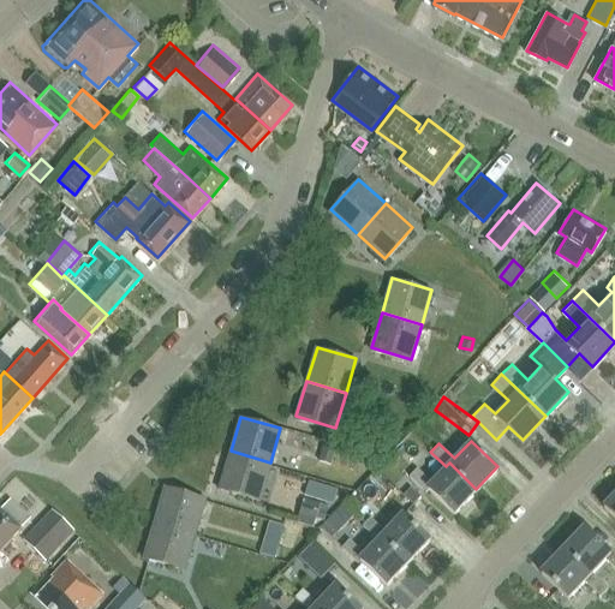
[(323,443),(318,458),(330,461),(335,447),(323,443)]
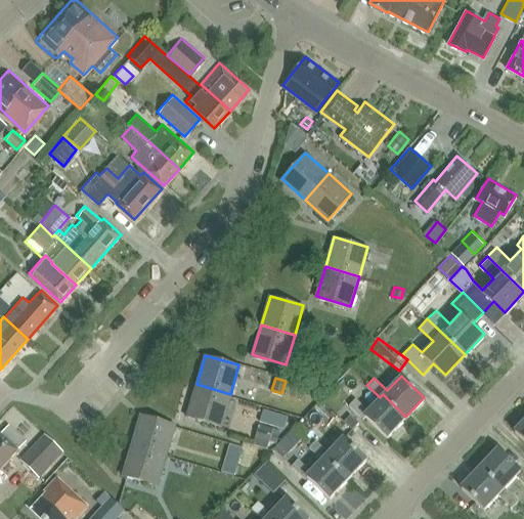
[(221,424),(230,394),(197,384),(187,414),(221,424)]
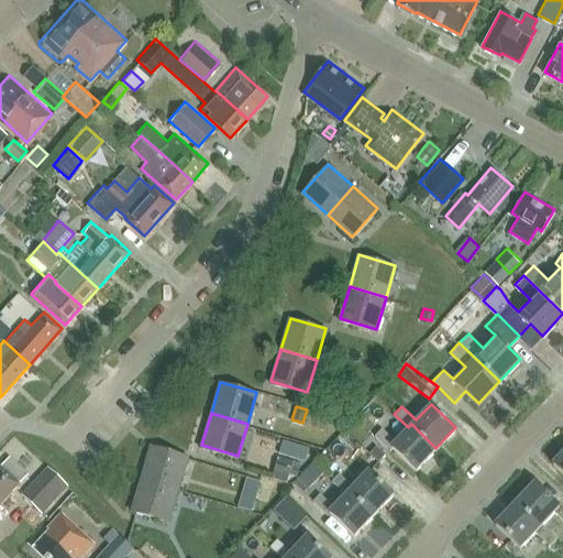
[(417,468),(435,448),(411,424),(408,427),(396,440),(382,426),(375,434),(390,448),(393,446),(417,468)]
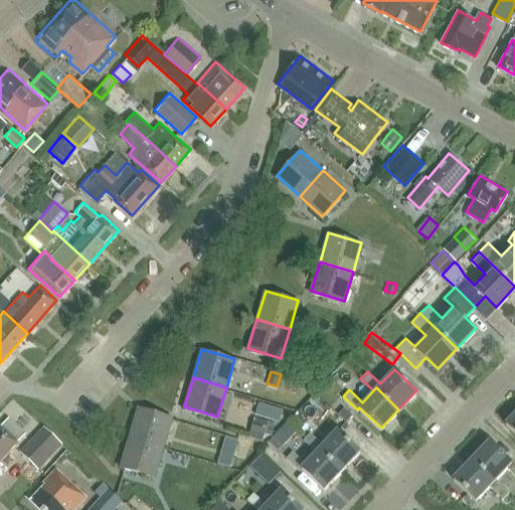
[(327,400),(316,389),(310,395),(321,406),(327,400)]
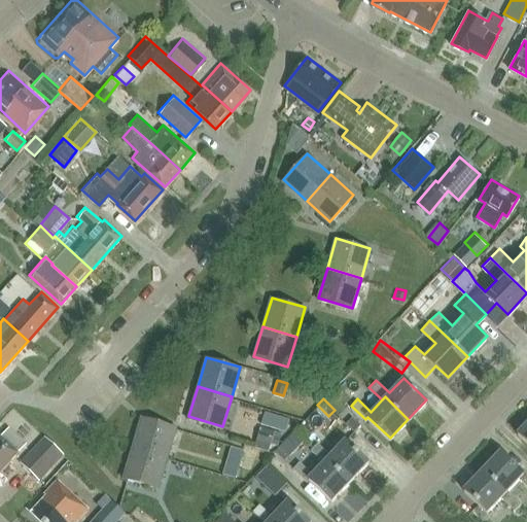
[(265,410),(260,422),(285,429),(289,417),(265,410)]
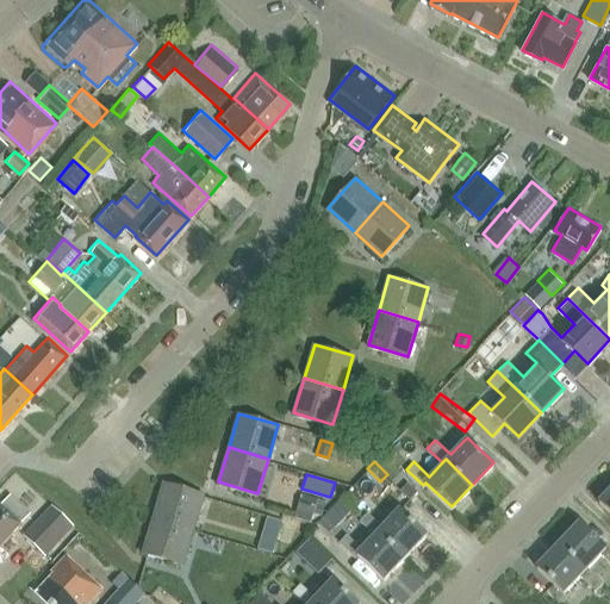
[(410,497),(417,490),(408,479),(400,487),(410,497)]
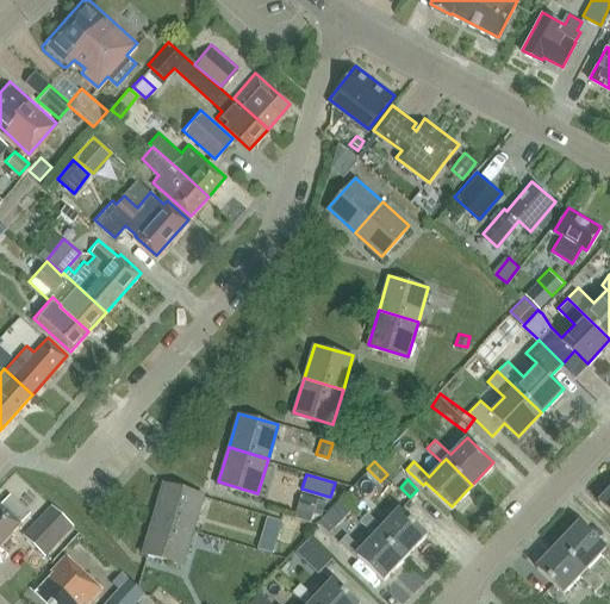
[(193,528),(203,493),(165,481),(154,516),(193,528)]
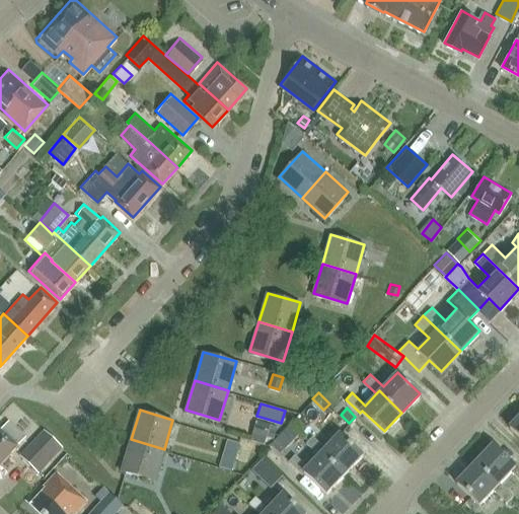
[(303,414),(295,422),(302,429),(310,421),(303,414)]
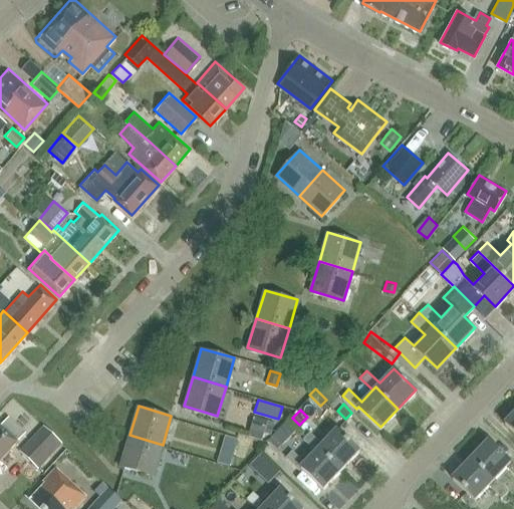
[(513,411),(505,422),(513,430),(513,411)]
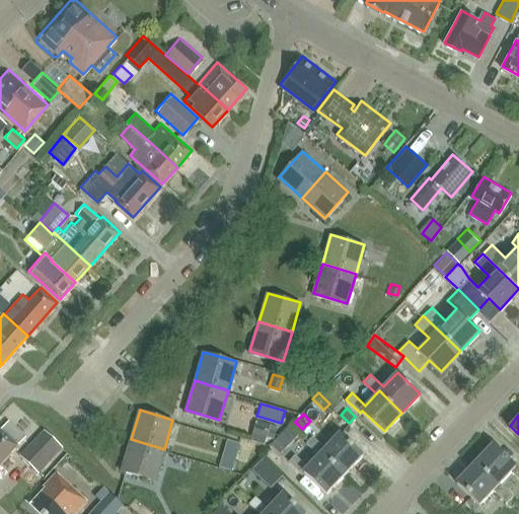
[(250,439),(265,442),(270,422),(255,418),(250,439)]
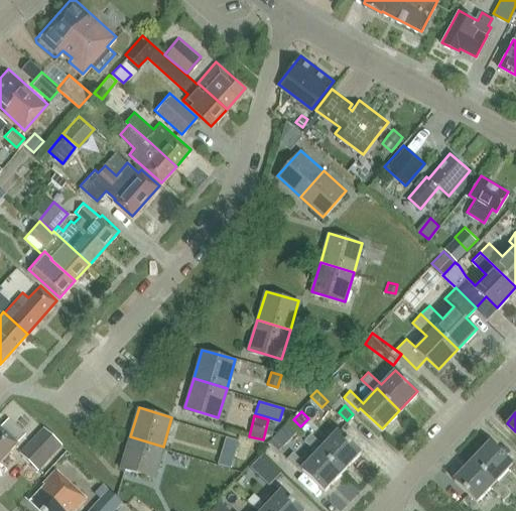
[(0,460),(25,432),(8,416),(0,425),(0,424),(0,460)]
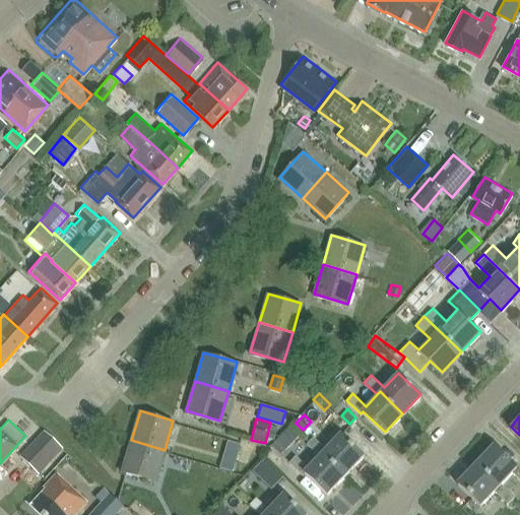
[(62,446),(42,427),(17,453),(37,472),(62,446)]
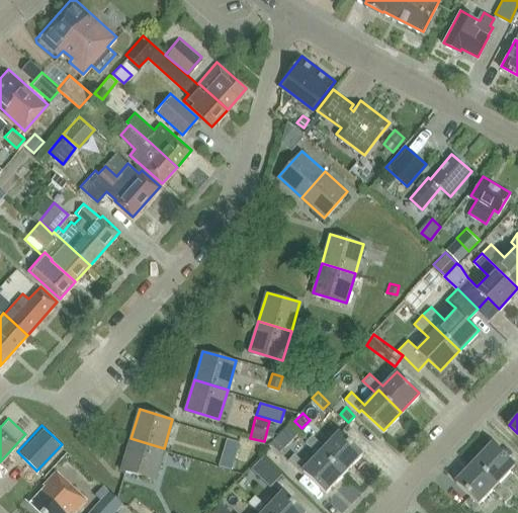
[(344,472),(362,452),(339,431),(325,446),(312,433),(306,440),(319,452),(322,450),(344,472)]
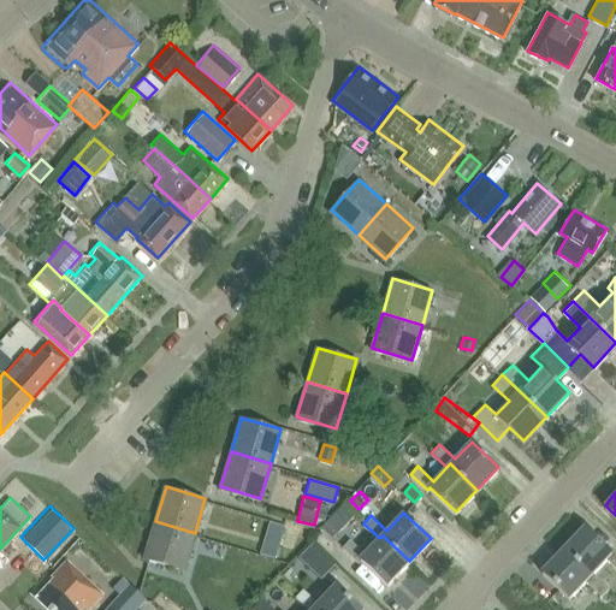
[(339,529),(329,517),(320,526),(332,538),(339,529)]
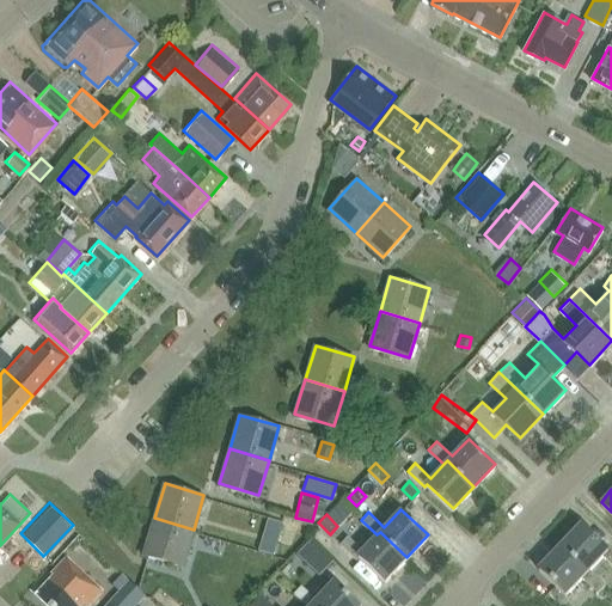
[(274,552),(283,519),(268,515),(258,548),(274,552)]
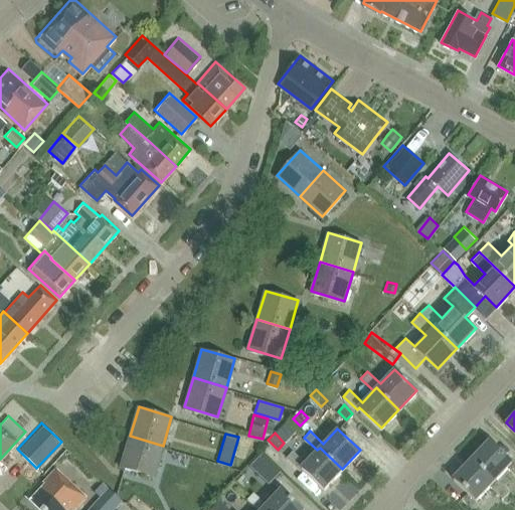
[(154,475),(163,446),(130,436),(122,465),(154,475)]
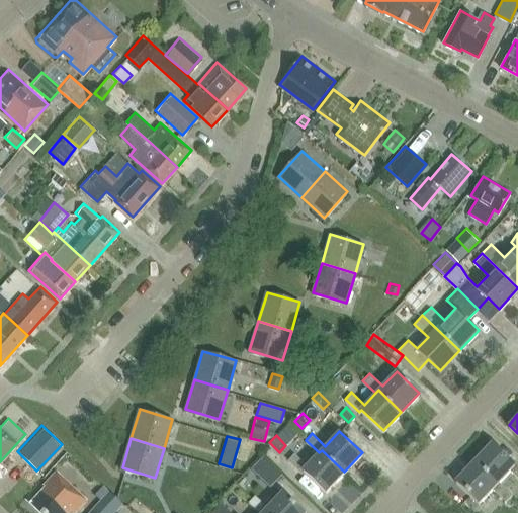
[(192,442),(188,455),(199,458),(203,445),(192,442)]
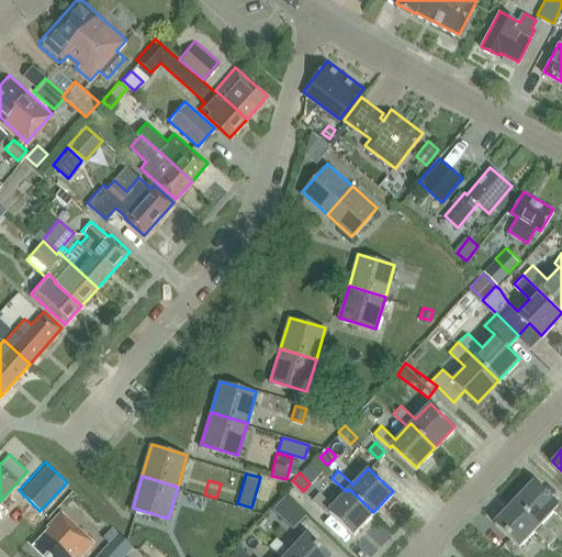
[(539,524),(541,521),(553,509),(561,516),(561,502),(560,500),(558,503),(534,480),(514,501),(539,524)]
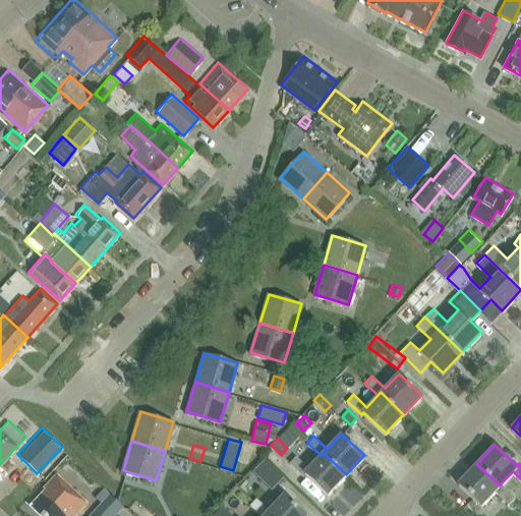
[(328,494),(346,474),(324,453),(321,455),(309,467),(296,455),(290,461),(303,474),(306,472),(328,494)]
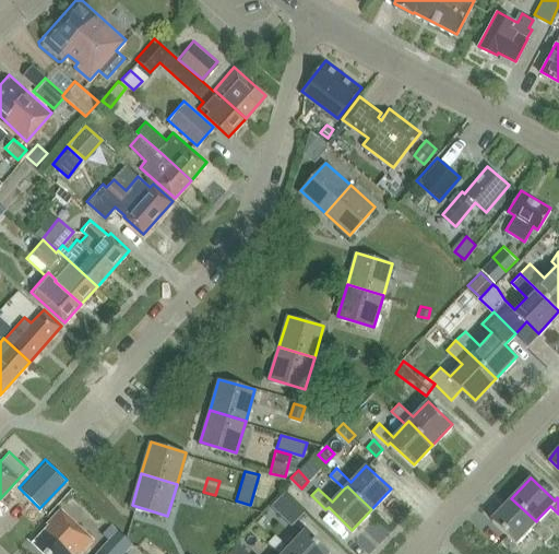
[(271,504),(292,523),(304,510),(283,491),(271,504)]
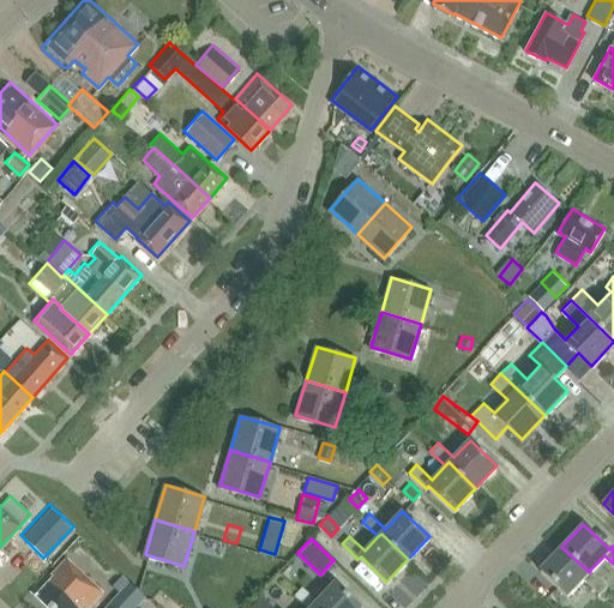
[(607,584),(591,569),(589,572),(561,547),(541,569),(567,595),(584,577),(600,593),(607,584)]
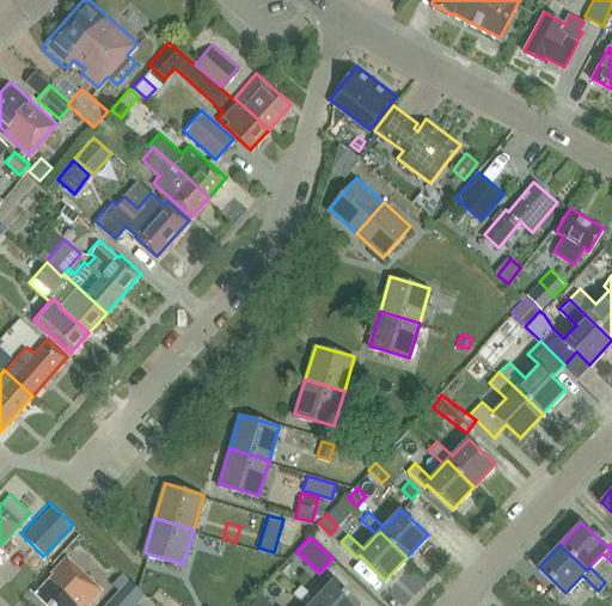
[(36,592),(50,605),(92,605),(95,604),(91,600),(102,588),(67,556),(53,570),(55,573),(36,592)]
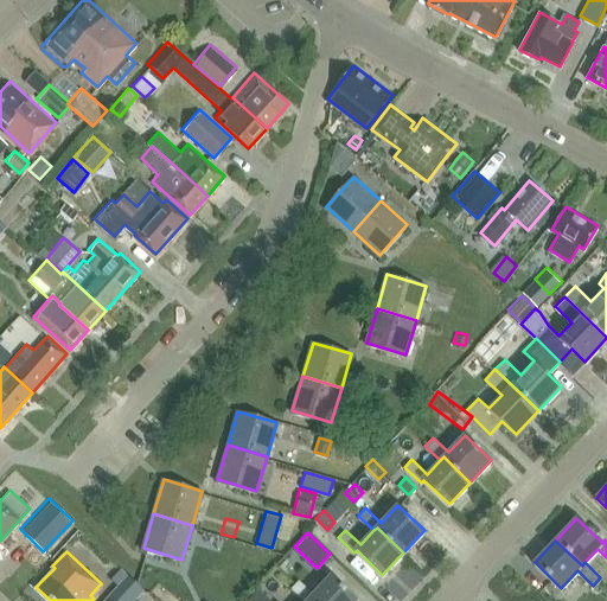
[(117,583),(107,595),(113,600),(131,600),(144,588),(127,573),(117,583)]
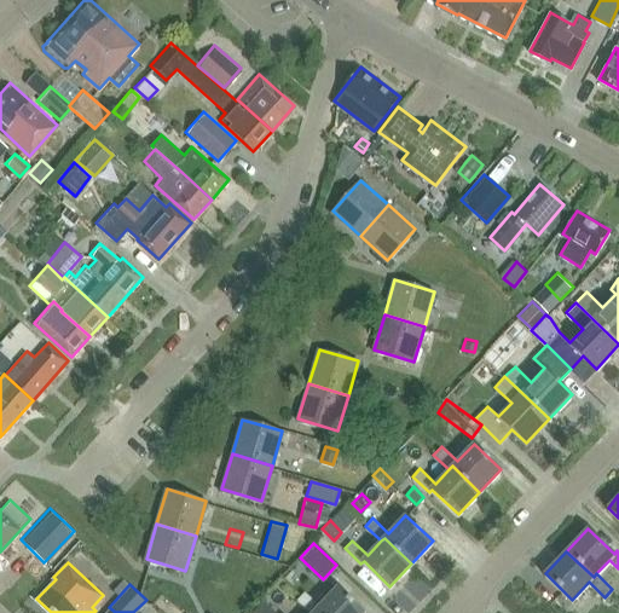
[(319,612),(364,612),(337,587),(320,605),(305,590),(298,597),(313,612),(316,609),(319,612)]
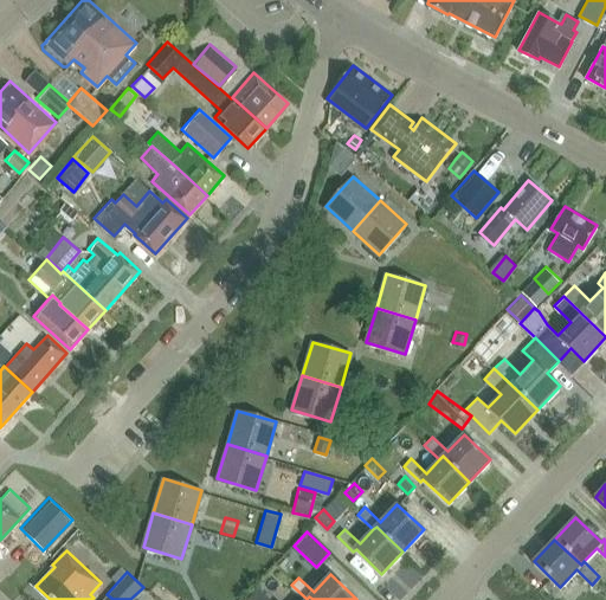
[(271,599),(272,599),(258,586),(246,599),(245,599),(271,599)]
